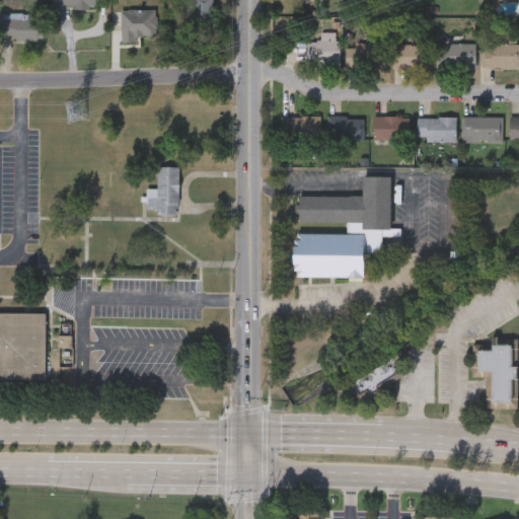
[(54,0),(54,8),(98,9),(97,0),(54,0)]
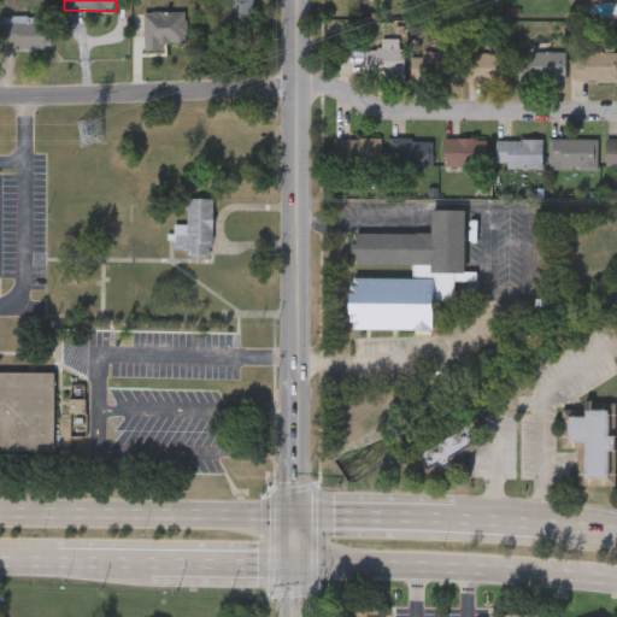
[(222,25),(222,0),(253,0),(253,25),(222,25)]
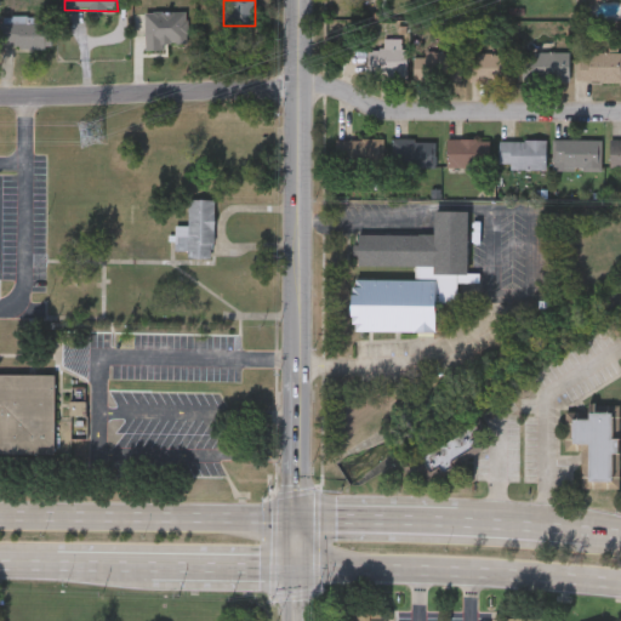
[(579,0),(581,10),(611,0),(579,0)]
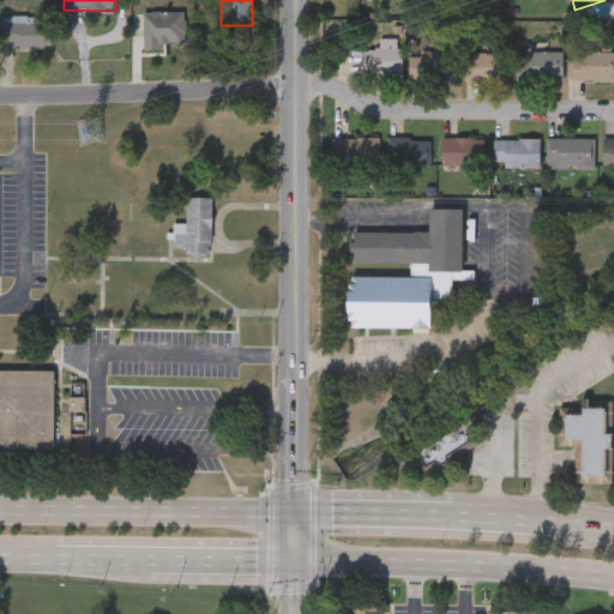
[(52,46),(6,46),(6,18),(52,18),(52,46)]
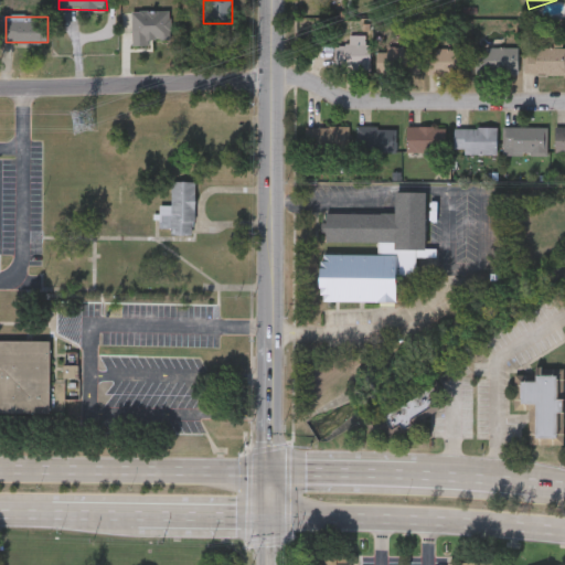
[(336,68),(336,35),(369,35),(369,68),(336,68)]
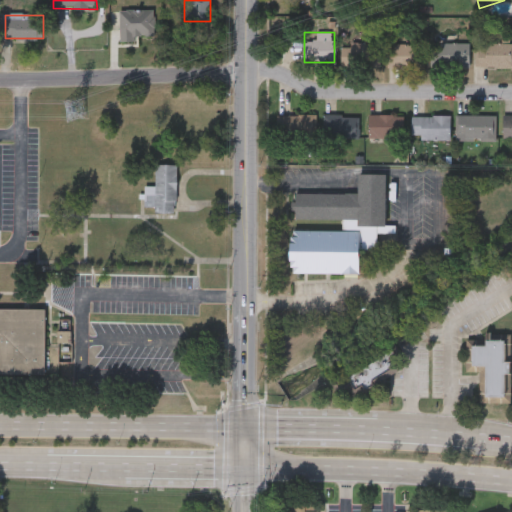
[(378,42),(378,64),(343,64),(343,42),(378,42)]
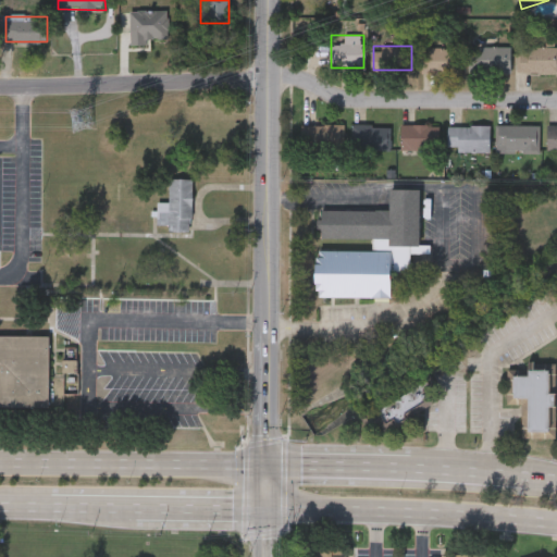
[(421,72),(421,47),(459,47),(459,72),(421,72)]
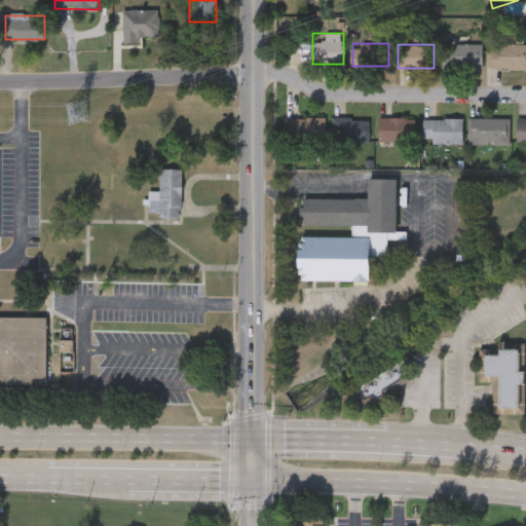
[(481,68),(442,68),(442,44),(481,44),(481,68)]
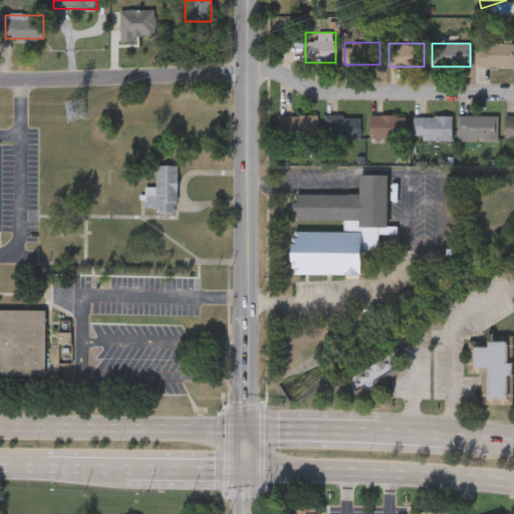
[(478,43),(513,43),(513,66),(478,66),(478,43)]
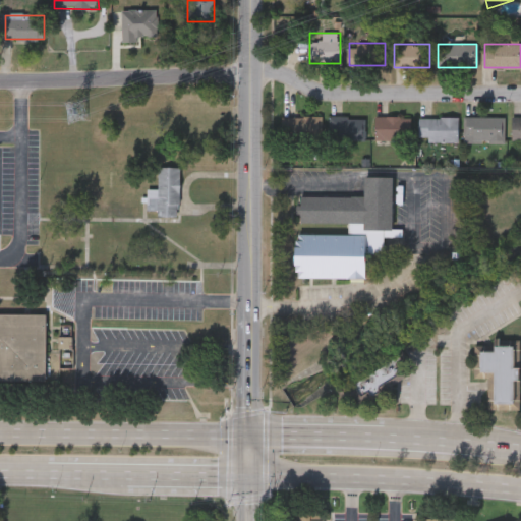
[(321,140),(281,140),(281,117),(321,117),(321,140)]
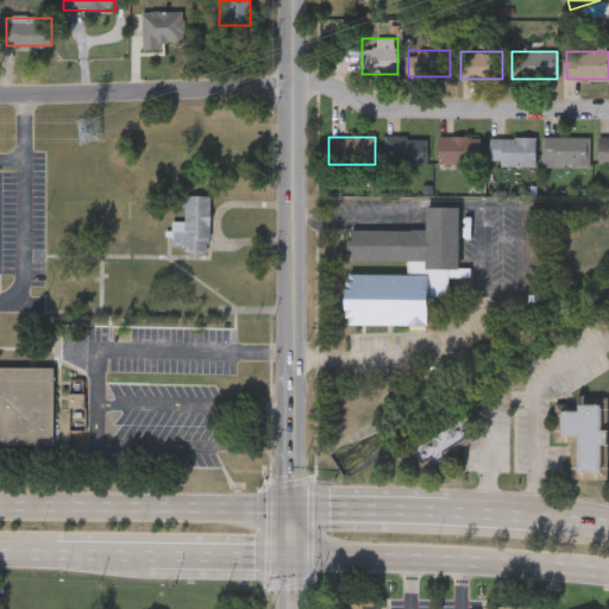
[(426,137),(426,164),(384,164),(384,137),(426,137)]
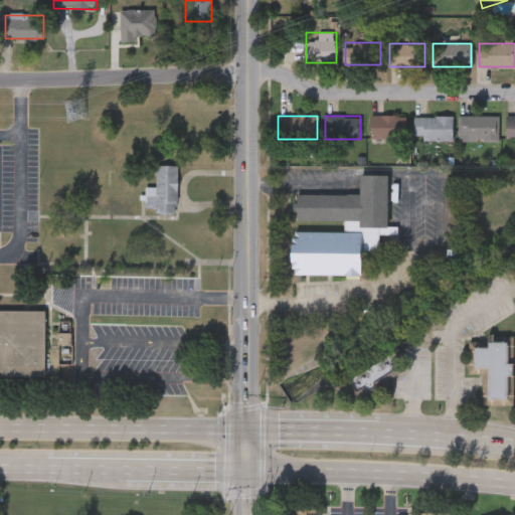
[(404,116),(404,139),(369,139),(369,116),(404,116)]
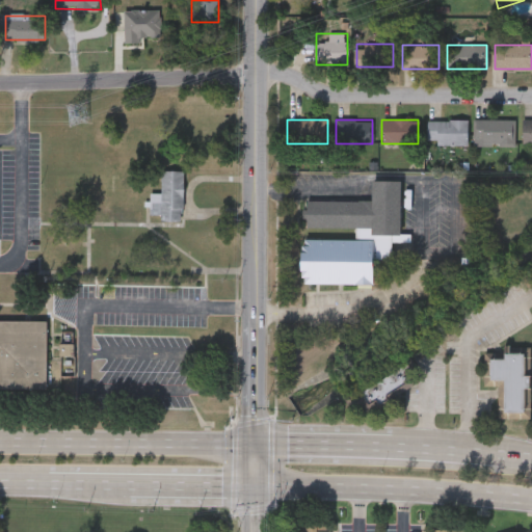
[(467,120),(467,144),(427,144),(427,120),(467,120)]
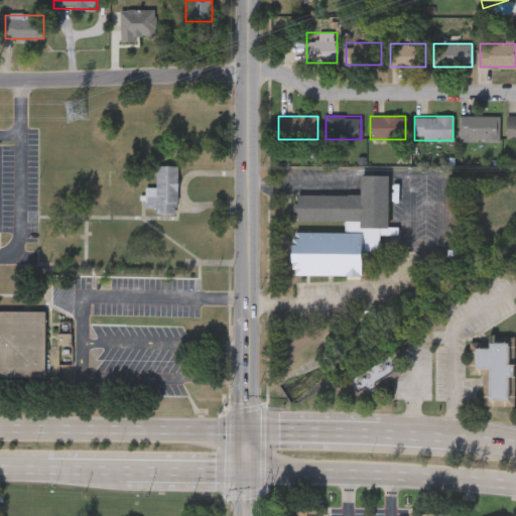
[(498,139),(459,139),(459,116),(498,116),(498,139)]
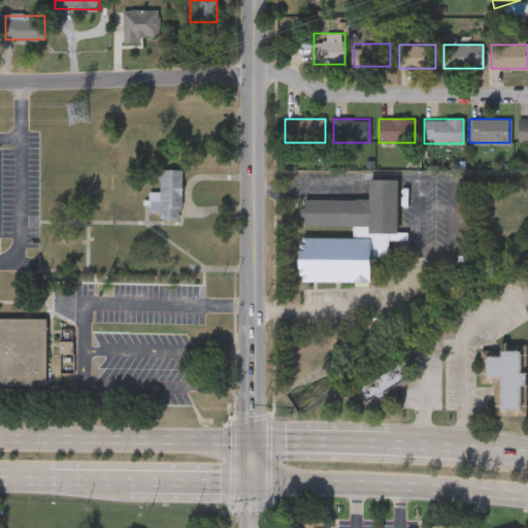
[(518,119),(527,119),(527,141),(518,141),(518,119)]
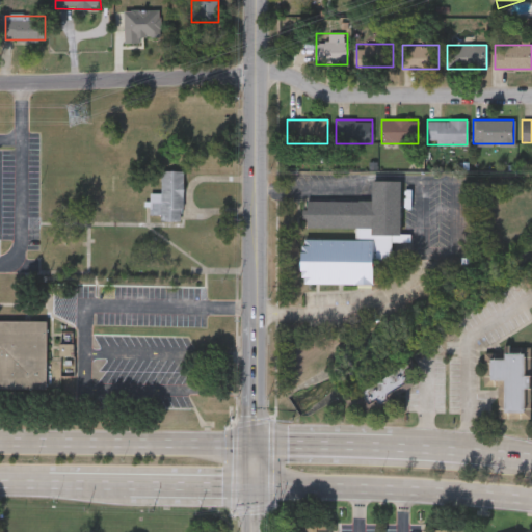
[(160,221),(160,216),(150,216),(150,193),(161,193),(161,171),(183,171),(183,221),(160,221)]
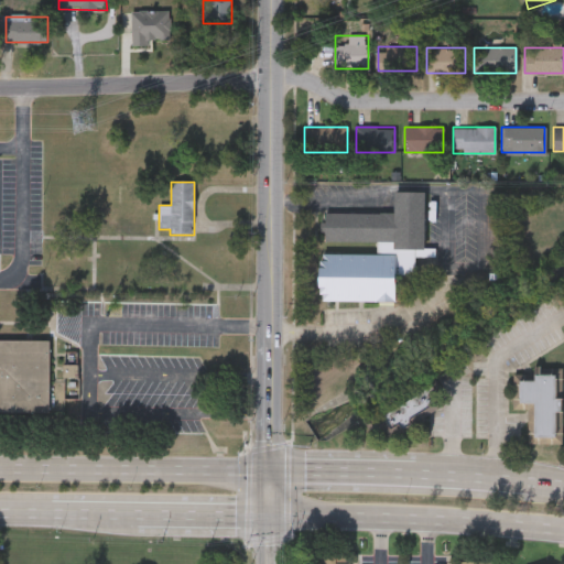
[(318,252),(377,253),(377,241),(324,240),(324,212),(393,213),(393,192),(424,192),(423,250),(414,249),(413,275),(394,274),(394,301),(317,300),(318,252)]
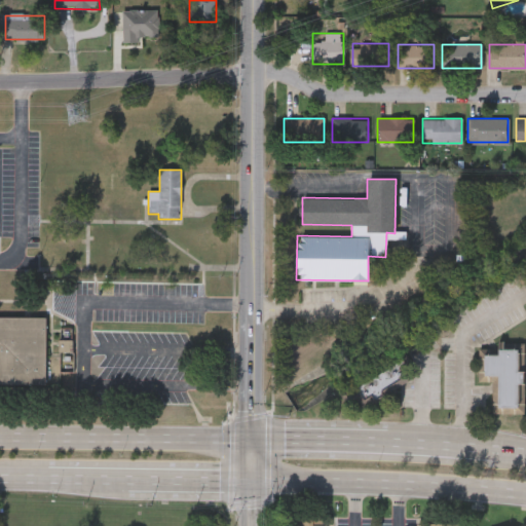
[(0,316),(47,317),(46,387),(0,386),(0,316)]
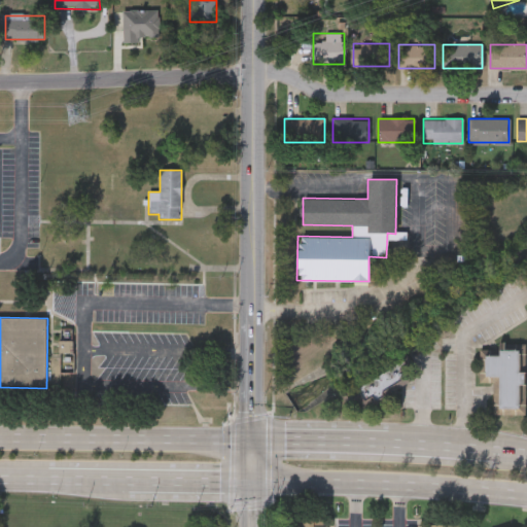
[(526,414),(493,414),(493,383),(478,383),(479,349),(499,349),(499,342),(526,343),(526,414)]
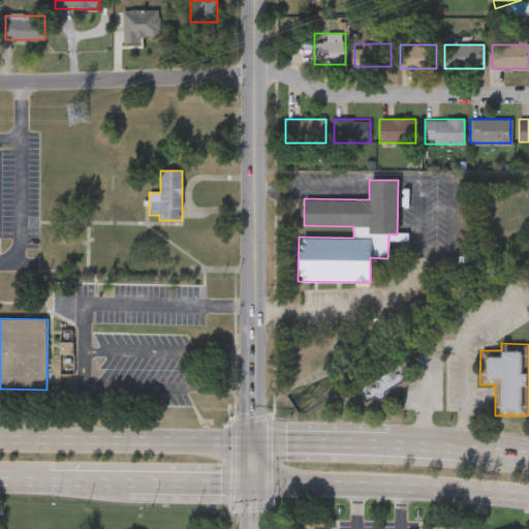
[(412,380),(392,394),(394,397),(368,412),(362,401),(351,407),(342,393),(408,352),(416,367),(407,372),(412,380)]
